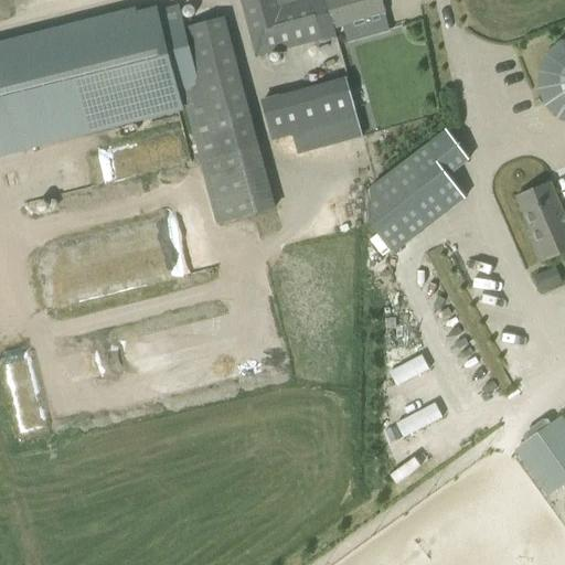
[(240,0),(255,56),(336,35),(333,28),(384,14),(380,0),(306,0),(288,4),(287,0),(240,0)]
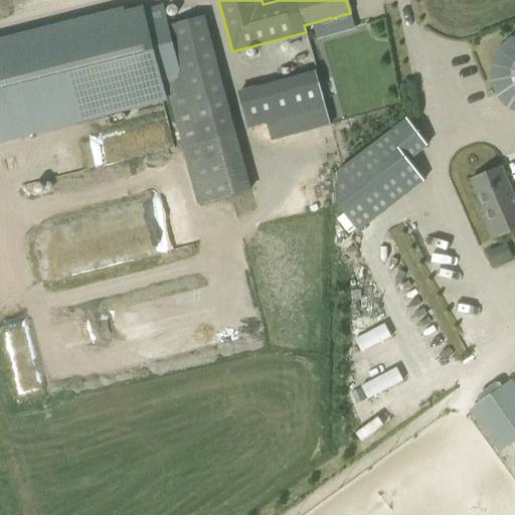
[(163,6),(0,46),(0,102),(7,127),(167,83),(184,147),(235,133),(203,16),(169,26),(163,6)]
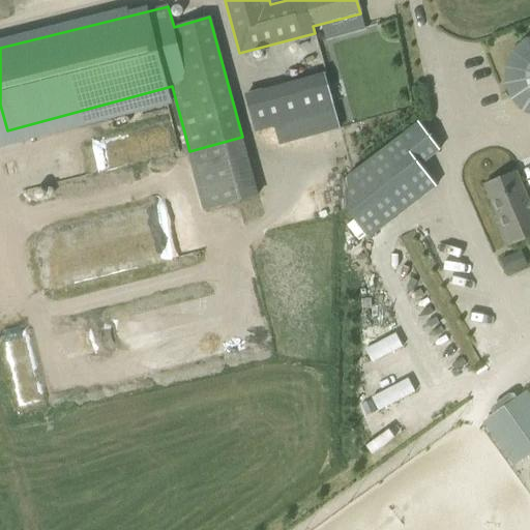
[(282,142),(346,127),(332,70),(246,90),(256,131),(278,126),(282,142)]
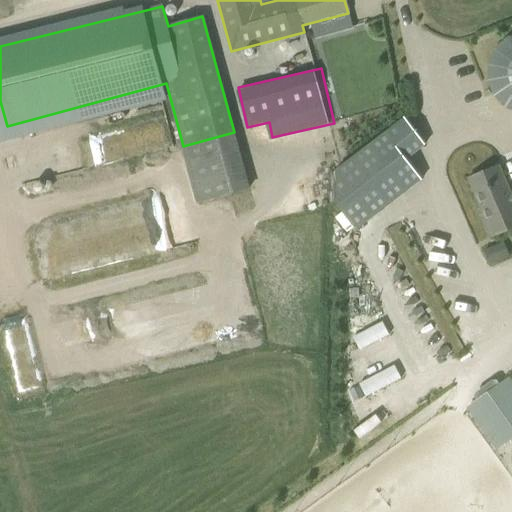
[(335,171),(335,204),(354,229),(418,181),(404,162),(423,147),(403,121),(335,171)]
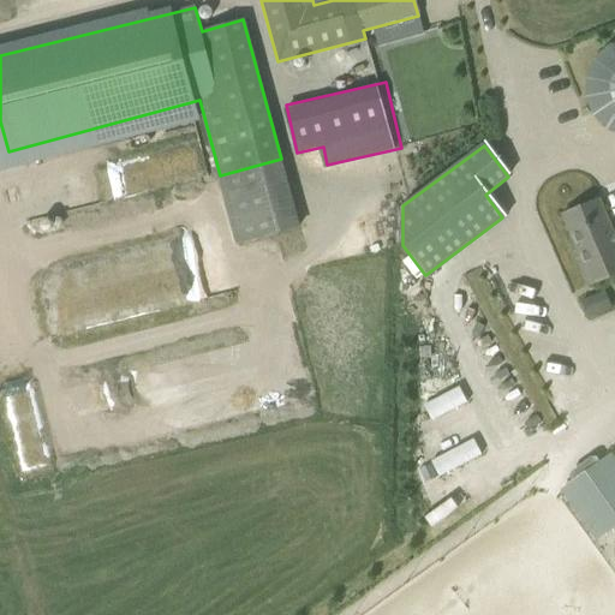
[(563,215),(573,237),(593,288),(614,279),(614,239),(599,201),(563,215)]
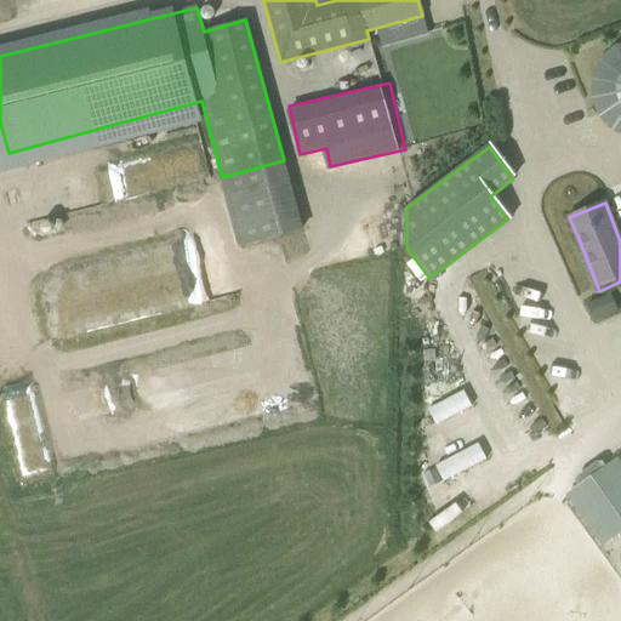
[(611,295),(588,303),(594,319),(617,311),(611,295)]
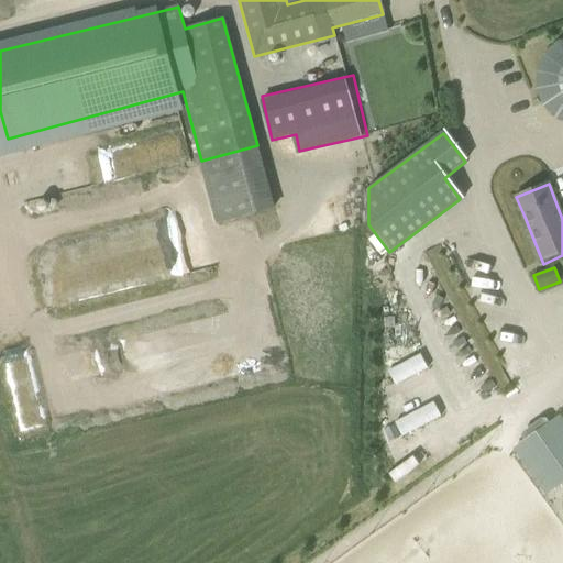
[(517,445),(550,492),(562,481),(562,426),(556,417),(517,445)]
